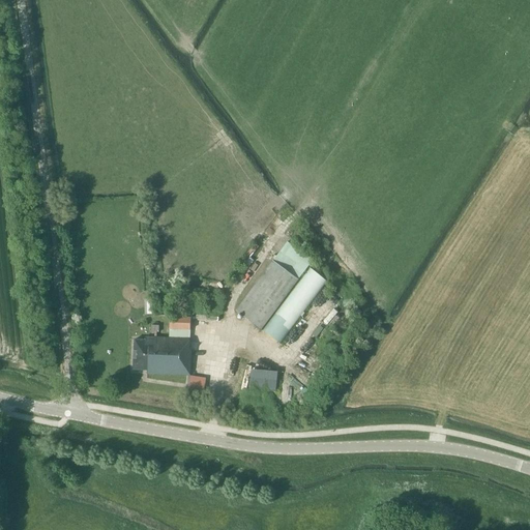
[(313,261),(287,242),(235,311),(261,330),(313,261)]
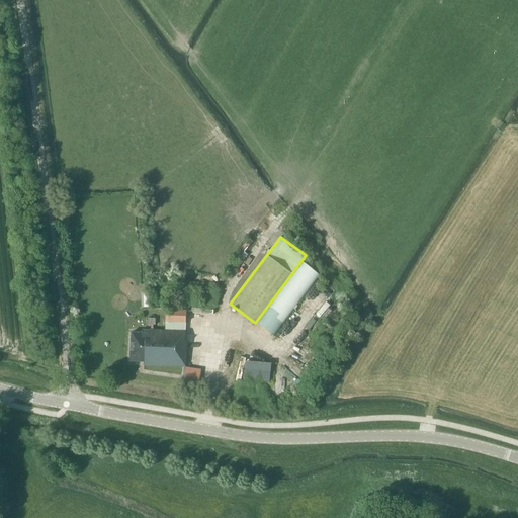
[(319,275),(301,262),(256,323),(273,336),(319,275)]
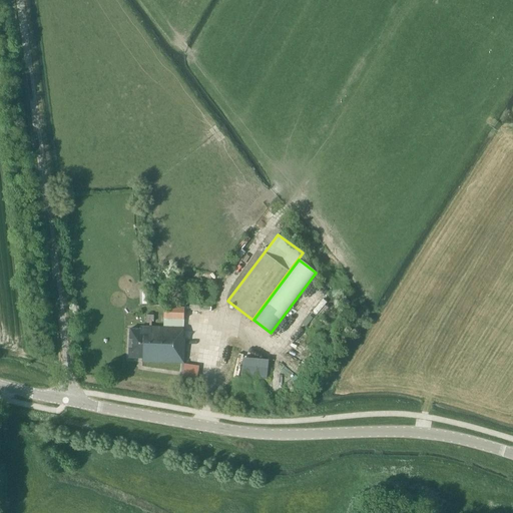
[(232,266),(225,264),(221,274),(228,277),(232,266)]
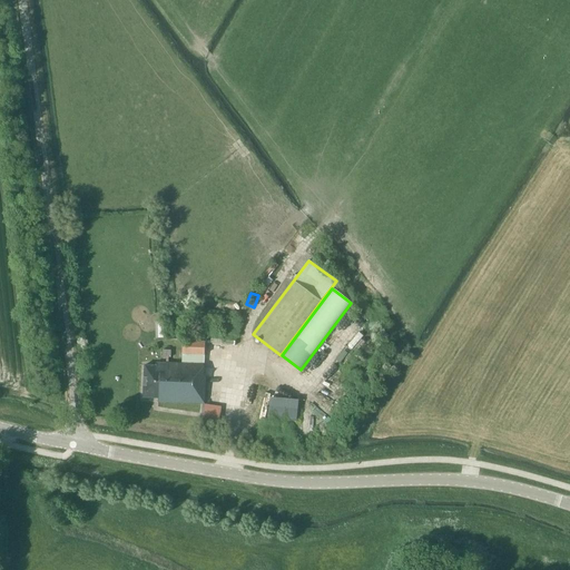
[(204,364),(205,343),(207,343),(208,335),(183,334),(183,341),(182,363),(166,363),(156,363),(156,366),(145,365),(144,377),(144,385),(143,397),(157,399),(157,402),(205,404),(206,376),(204,376),(204,364)]
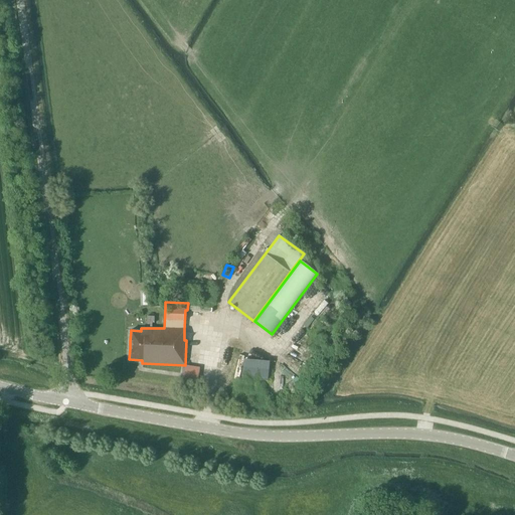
[(271,380),(272,363),(244,362),(243,379),(271,380)]
